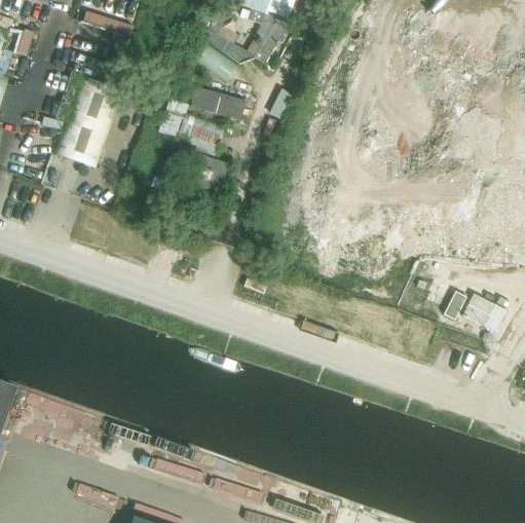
[(228,0),(266,12),(267,9),(288,15),(292,0),(228,0)]
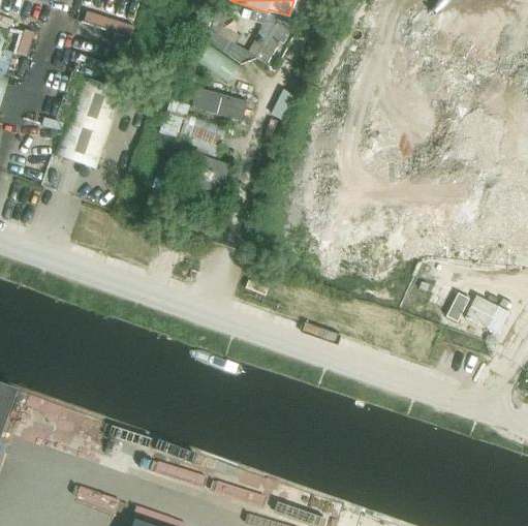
[(0,56),(8,30),(0,27),(0,56)]
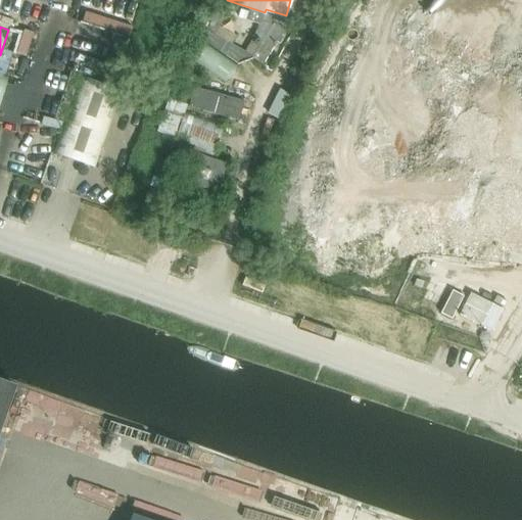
[(238,63),(197,34),(185,50),(226,81),(238,63)]
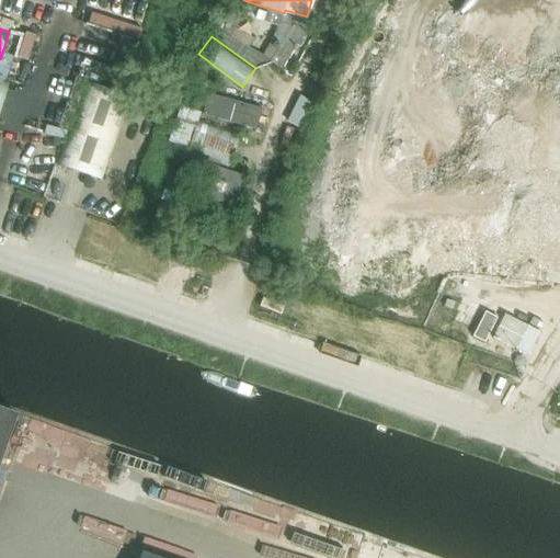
[(86,78),(56,163),(102,179),(132,93),(86,78)]
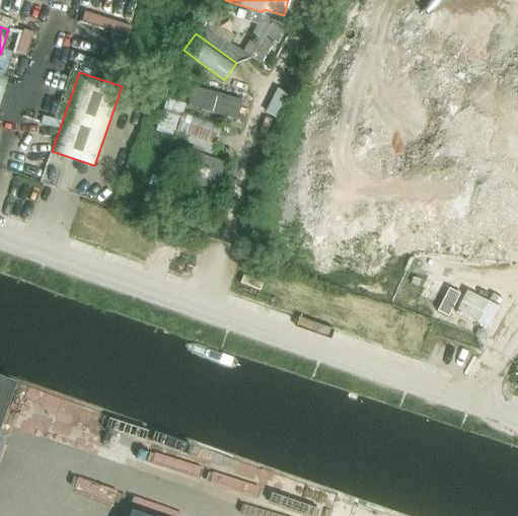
[(242,98),(194,85),(189,103),(237,117),(242,98)]
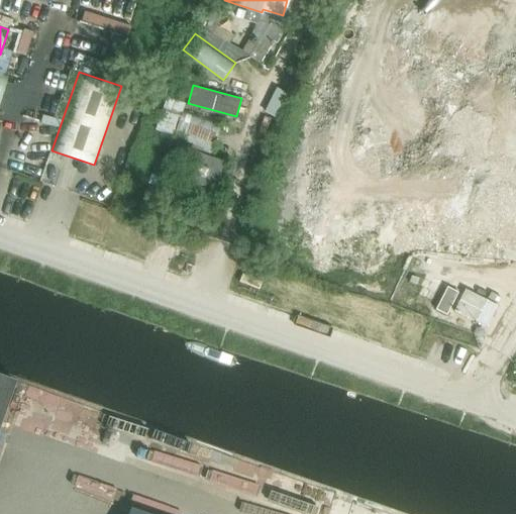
[(211,150),(220,123),(184,111),(175,137),(211,150)]
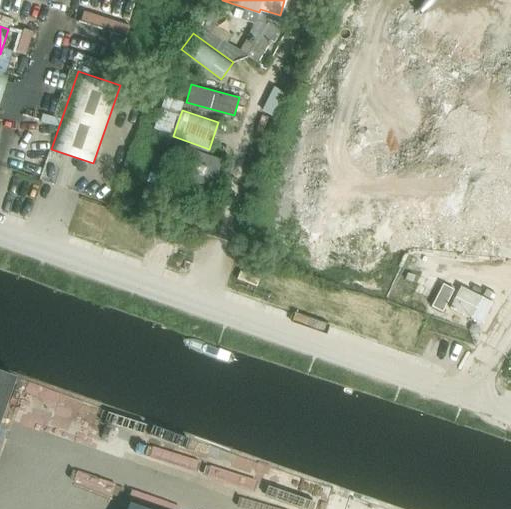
[(216,161),(175,146),(189,185),(207,184),(216,161)]
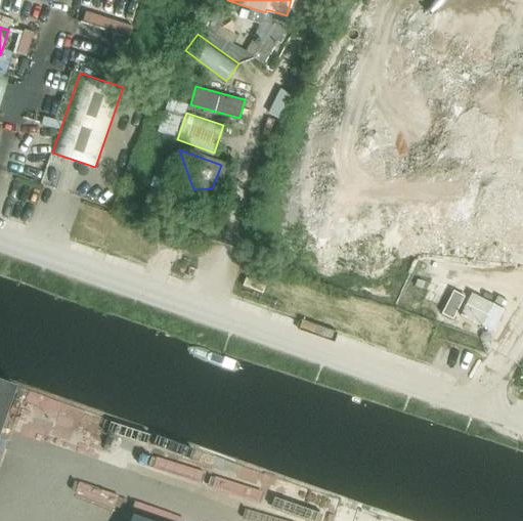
[(453,289),(442,311),(453,317),(465,294),(453,289)]
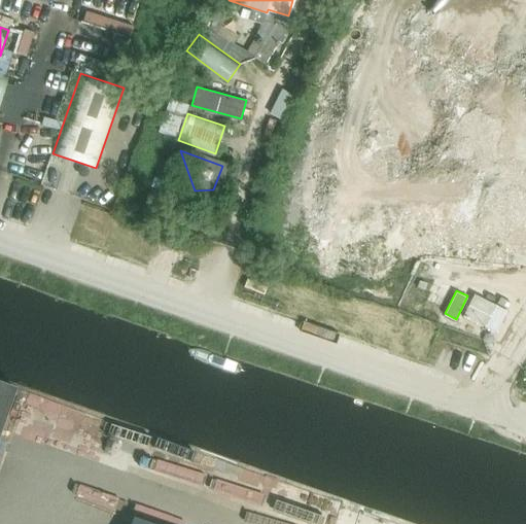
[(0,419),(11,386),(0,382),(0,419)]
